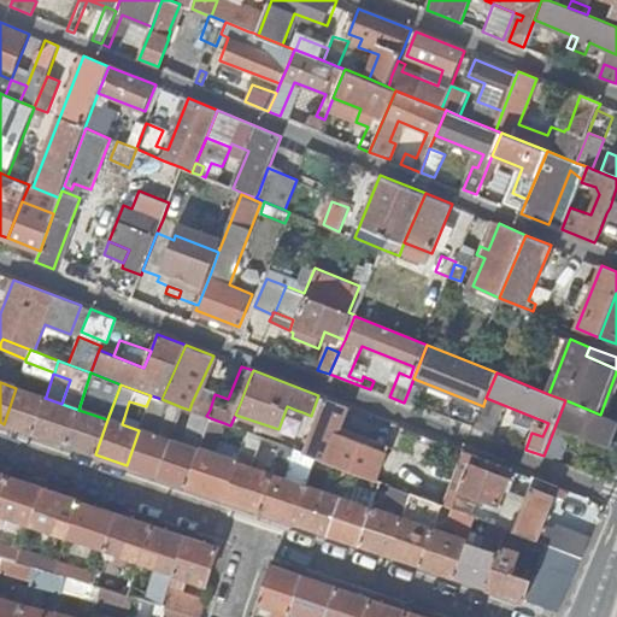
[(4,424),(33,434),(45,398),(46,397),(17,387),(16,388),(4,424)]
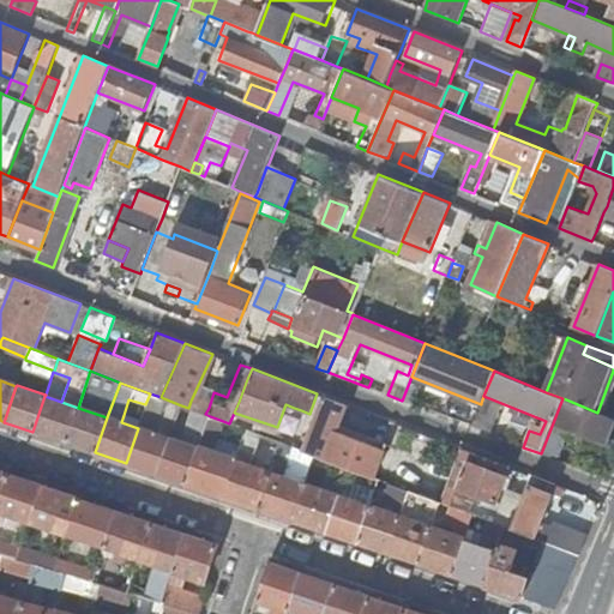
[(126,463),(157,474),(169,439),(154,433),(155,428),(161,410),(169,413),(178,415),(181,405),(161,397),(150,393),(145,404),(140,421),(138,428),(126,463)]
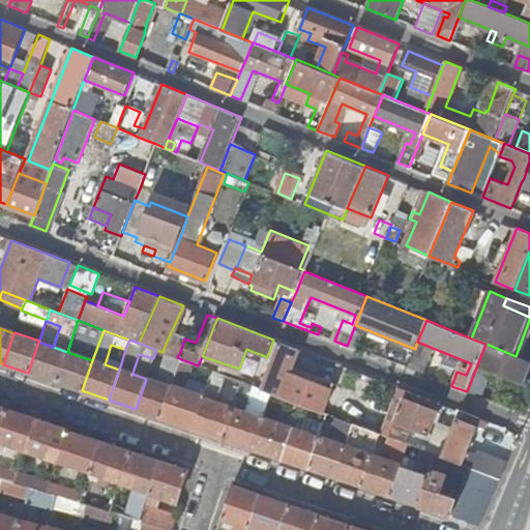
[(28,373),(57,382),(67,352),(53,347),(38,342),(28,373)]
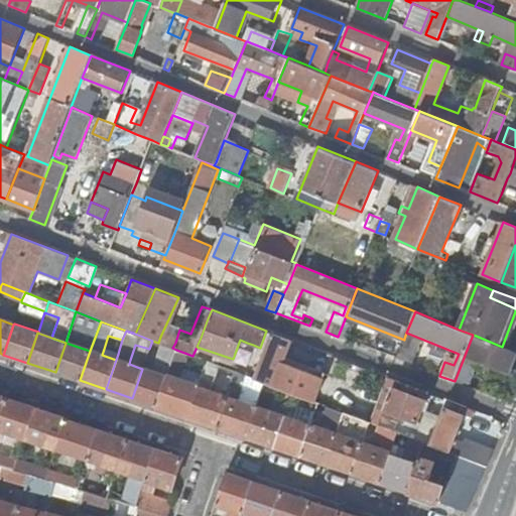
[(292,393),(313,401),(323,377),(303,369),(298,382),(277,374),(291,340),(271,333),(253,378),(264,382),(292,393)]
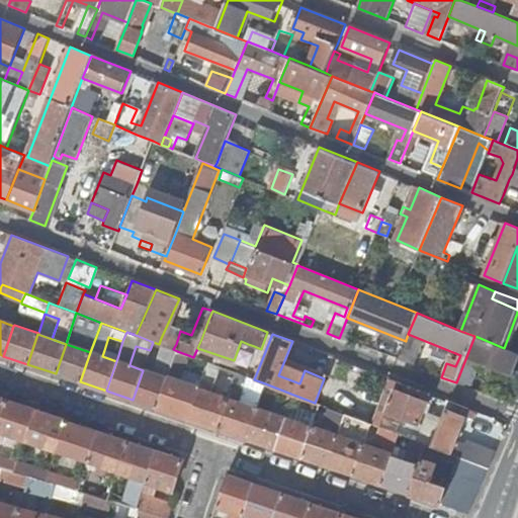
[(512,374),(517,357),(517,353),(504,348),(478,337),(469,357),(512,374)]
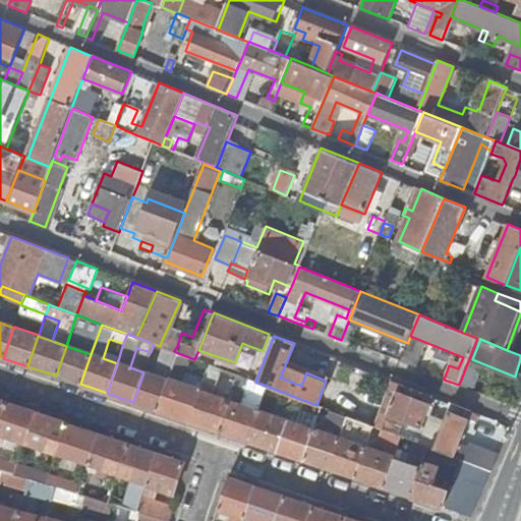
[(174,351),(177,346),(162,340),(160,346),(163,347),(174,351)]
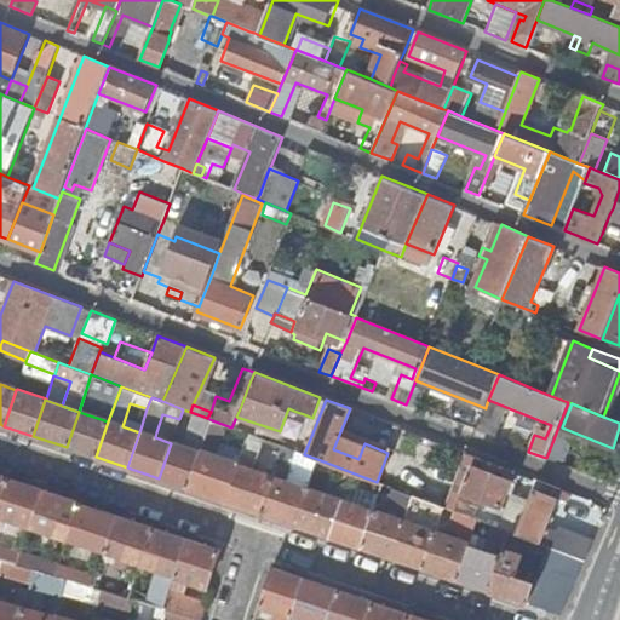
[(486,408),(476,431),(494,438),(504,413),(486,407),(486,408)]
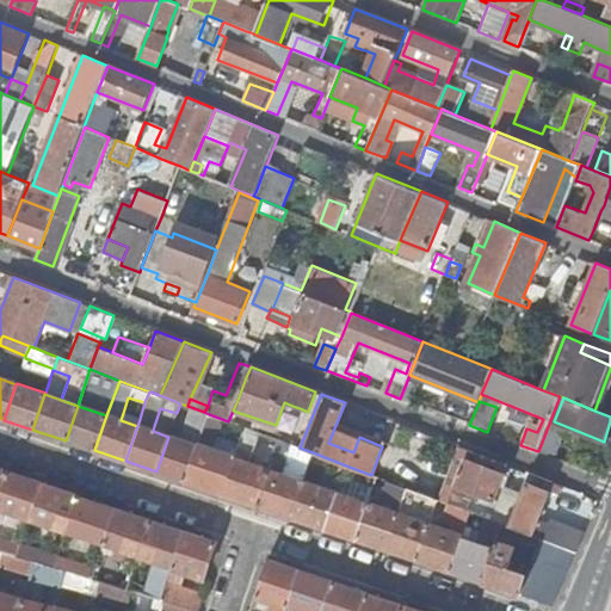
[(66,440),(94,450),(106,415),(78,406),(66,440)]
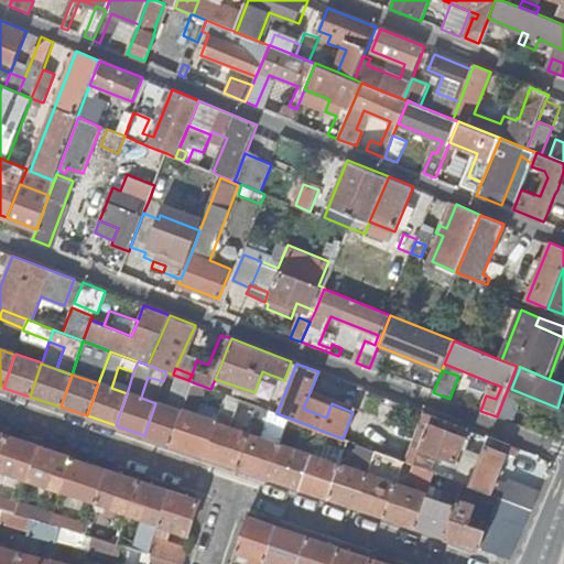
[(144,435),(170,444),(193,382),(188,380),(176,376),(172,390),(176,391),(175,397),(169,400),(166,407),(155,403),(144,435)]
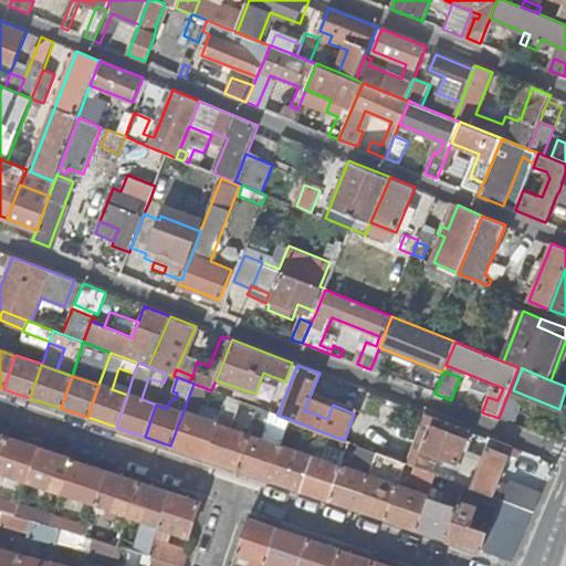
[(142,399),(156,405),(164,383),(156,380),(150,397),(143,395),(142,399)]
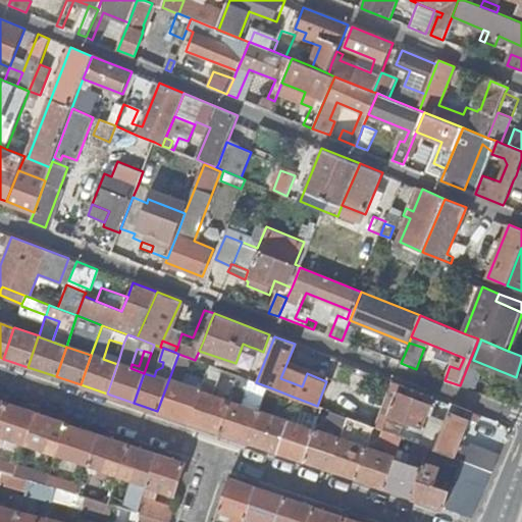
[(103,359),(117,364),(119,358),(105,353),(103,359)]
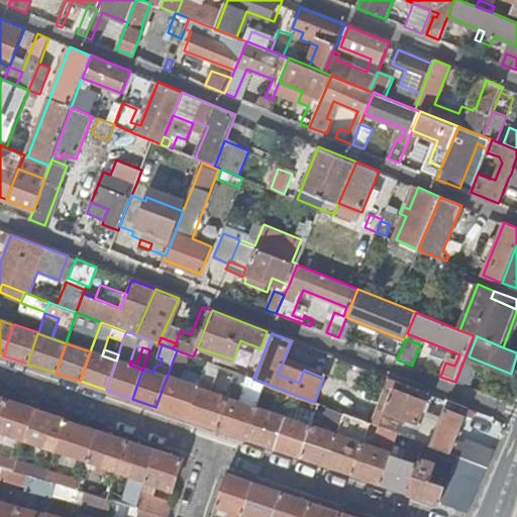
[(156,407),(187,417),(203,373),(184,366),(188,354),(177,350),(156,407)]
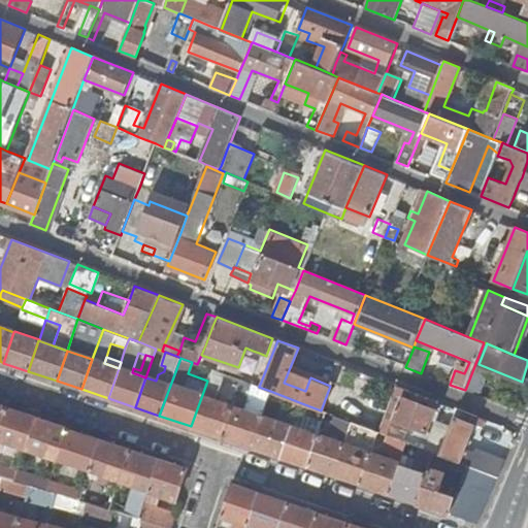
[(238,367),(220,361),(218,366),(236,373),(238,367)]
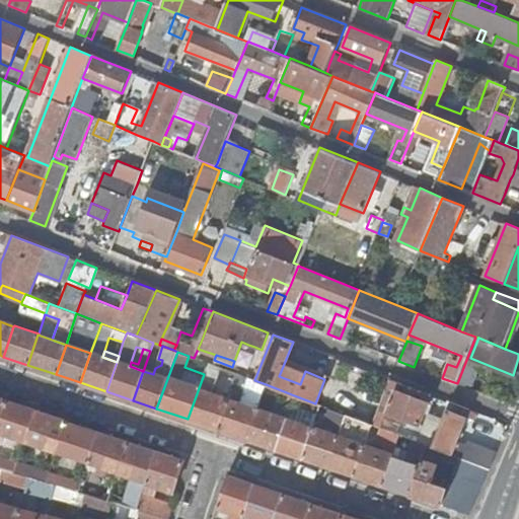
[(188,419),(217,429),(228,399),(230,393),(224,392),(222,397),(211,393),(221,368),(208,363),(204,374),(188,419)]
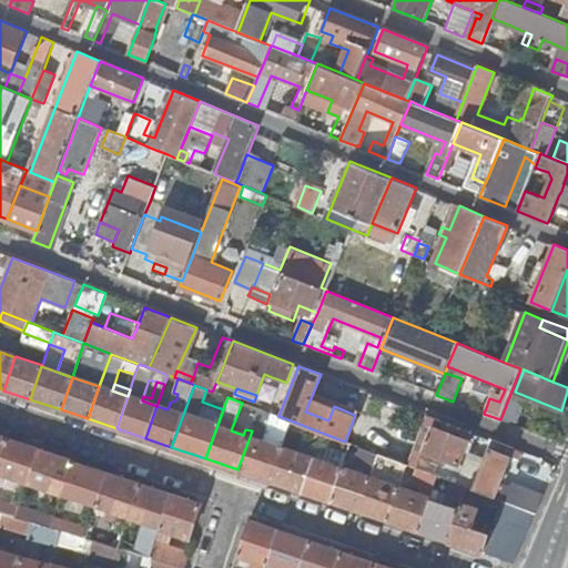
[(237,469),(270,480),(281,448),(287,430),(291,421),(279,416),(259,409),(255,422),(269,426),(264,442),(250,437),(237,469)]
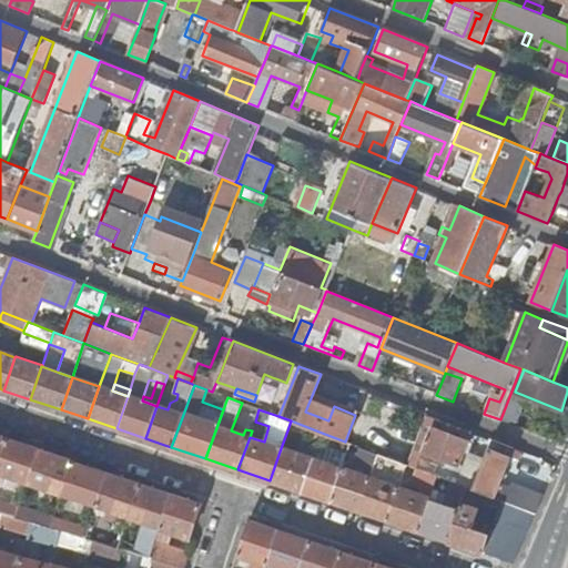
[(418,469),(422,470),(426,459),(446,467),(448,459),(459,464),(468,439),(435,427),(438,418),(427,415),(407,465),(418,469)]
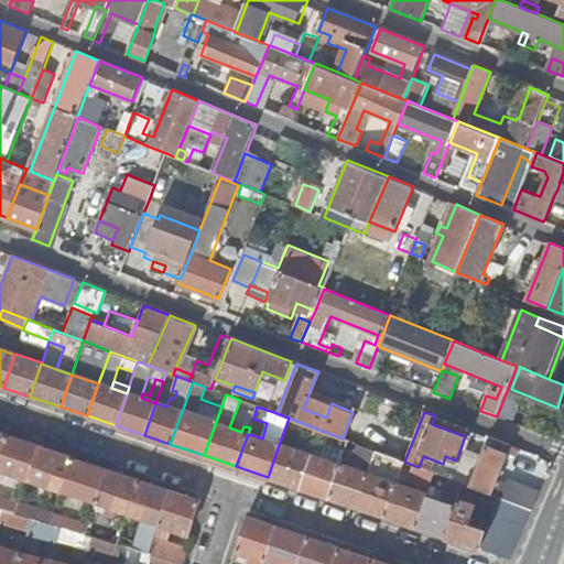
[(285,427),(316,440),(320,430),(289,418),(285,427)]
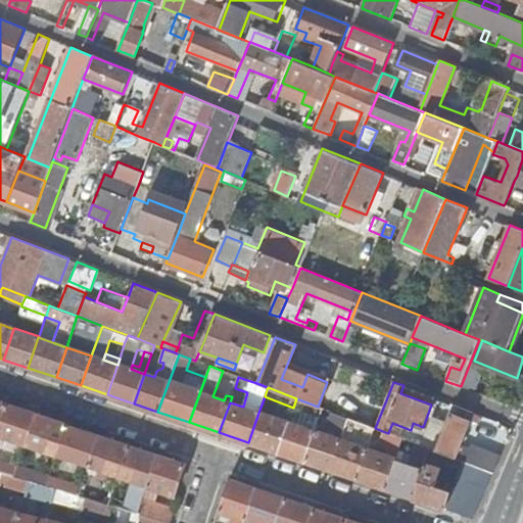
[(293,408),(320,418),(323,409),(318,407),(296,398),(293,408)]
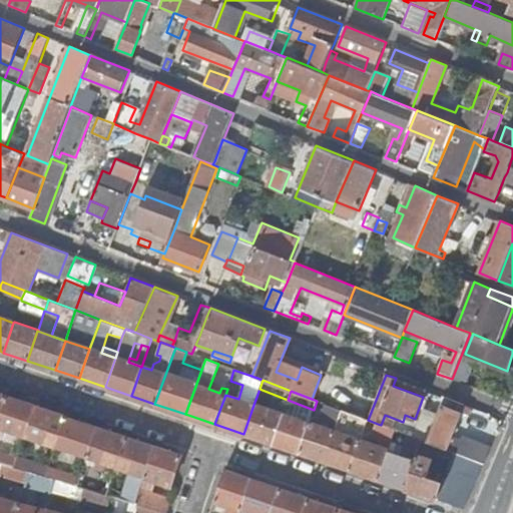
[(34,406),(5,395),(0,410),(0,437),(3,428),(24,435),(34,406)]
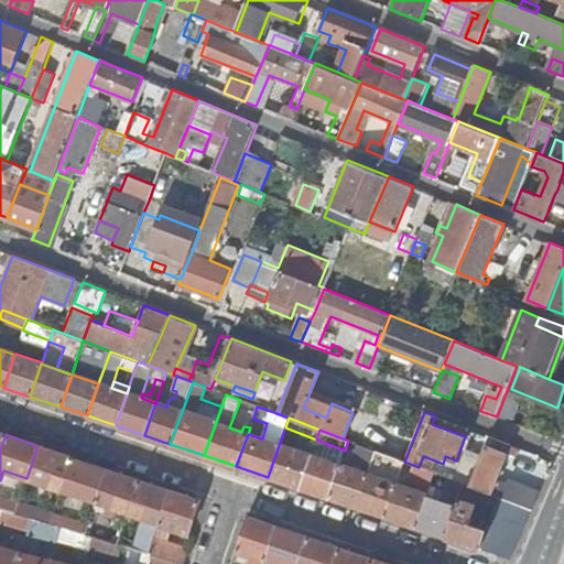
[(498,497),(531,509),(539,492),(509,481),(509,484),(496,478),(509,444),(500,441),(489,436),(480,457),(469,486),(498,497)]
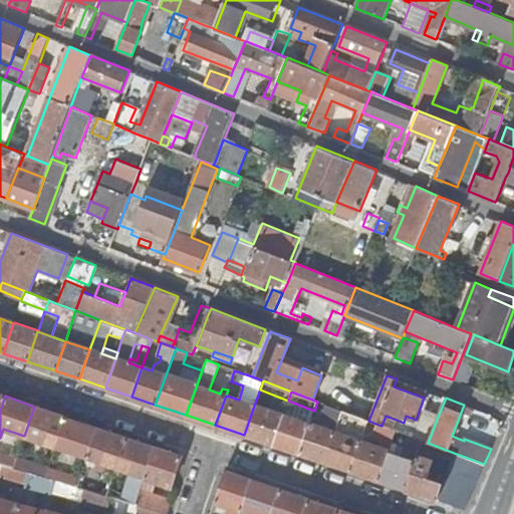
[(317,402),(314,411),(321,413),(324,404),(317,402)]
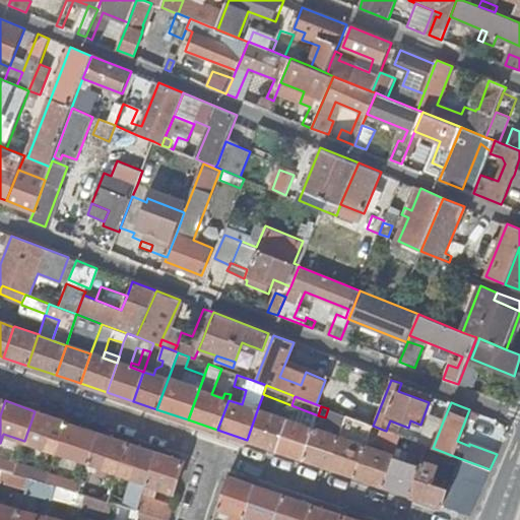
[(247,440),(275,450),(286,419),(257,410),(247,440)]
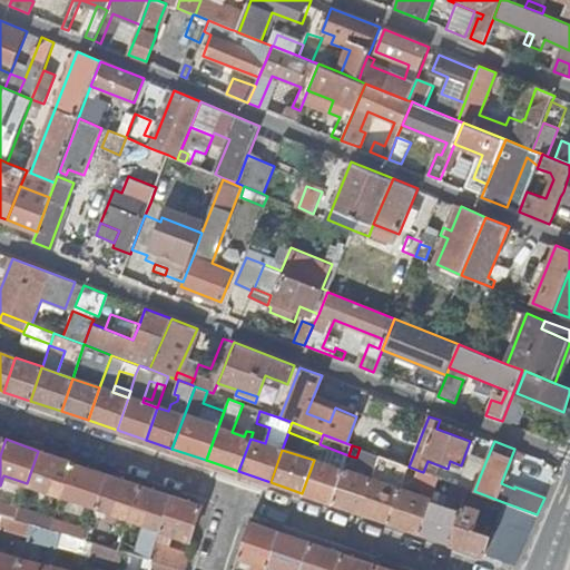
[(74,462),(38,451),(27,483),(62,495),(74,462)]
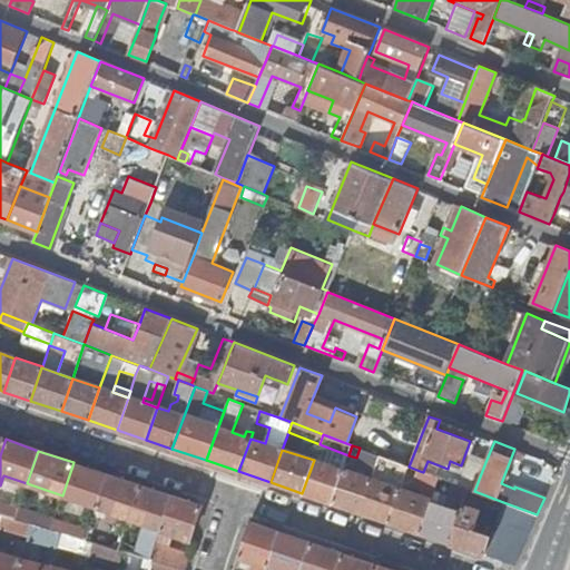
[(366,463),(376,467),(380,455),(371,452),(366,463)]
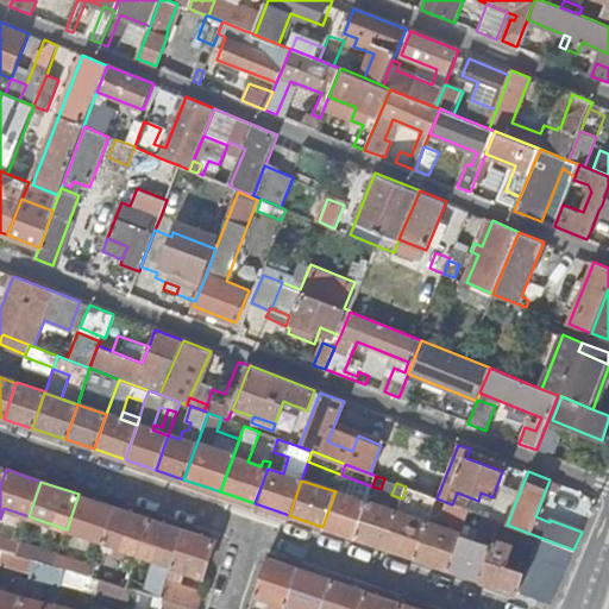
[(385,548),(415,558),(428,523),(431,514),(425,513),(422,520),(405,514),(409,502),(432,510),(437,498),(406,487),(402,498),(399,512),(385,548)]
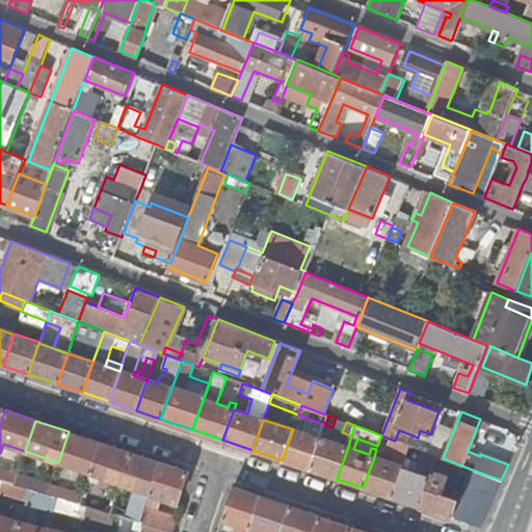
[(436,456),(443,458),(453,431),(440,426),(429,453),(436,456)]
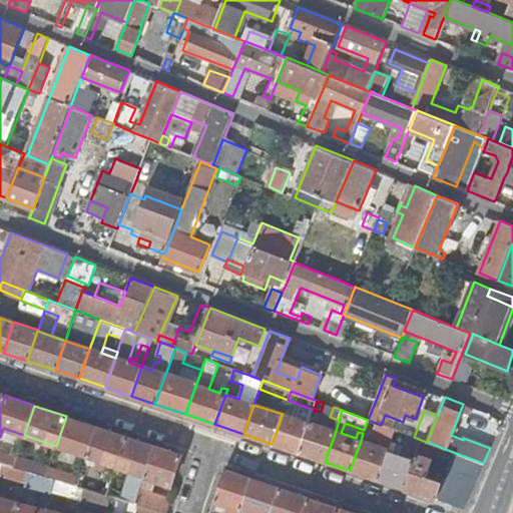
[(272,444),(299,453),(309,423),(283,414),(272,444)]
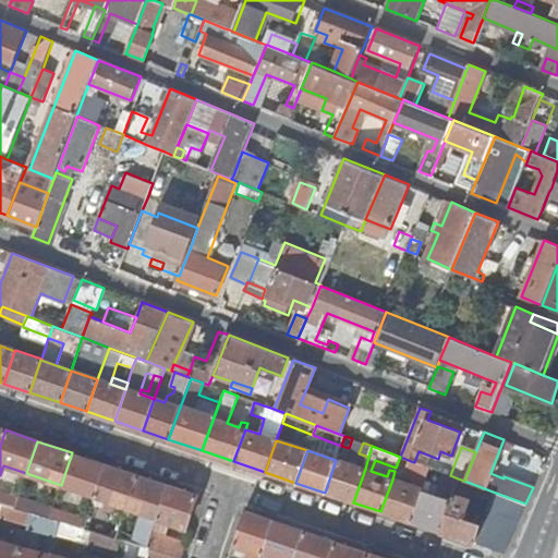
[(105,464),(72,452),(61,485),(94,496),(105,464)]
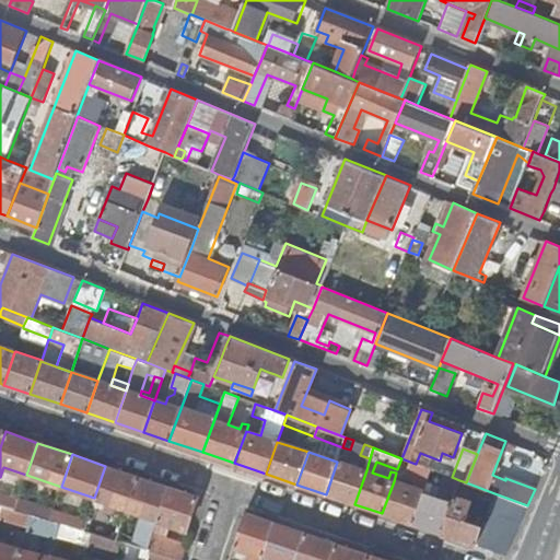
[(326,494),(354,504),(366,470),(338,461),(337,462),(326,494)]
